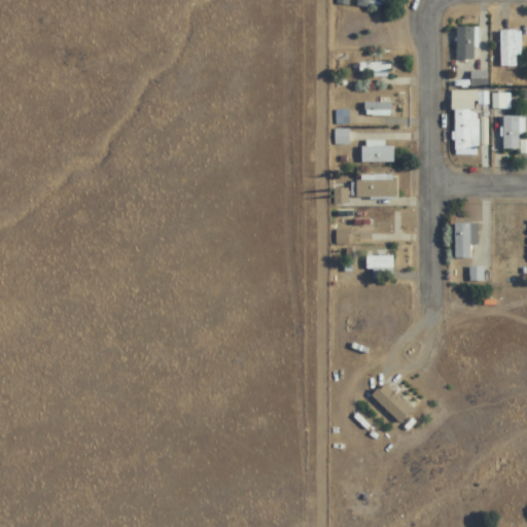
[(475,28),(456,28),(456,61),(475,61),(475,28)]
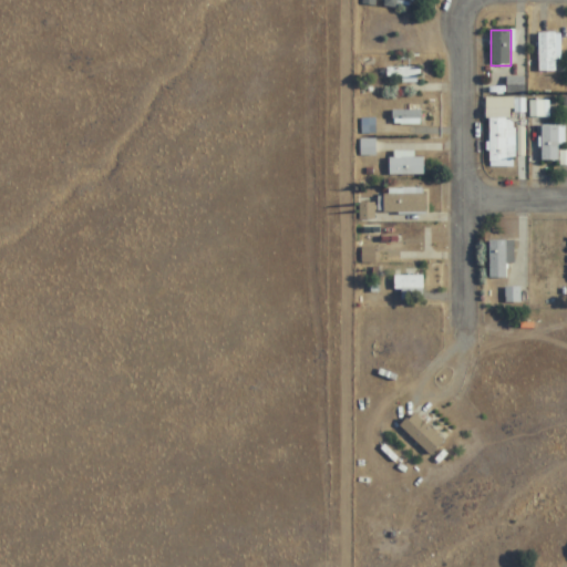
[(538,72),(559,72),(559,33),(538,33),(538,72)]
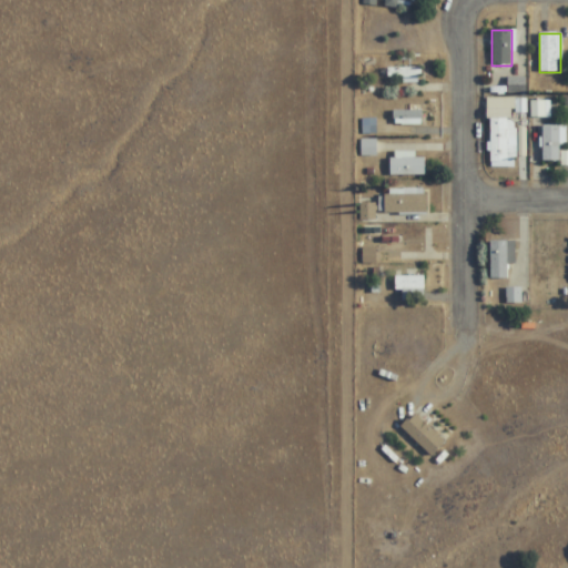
[(517,168),(516,99),(489,99),(490,168),(517,168)]
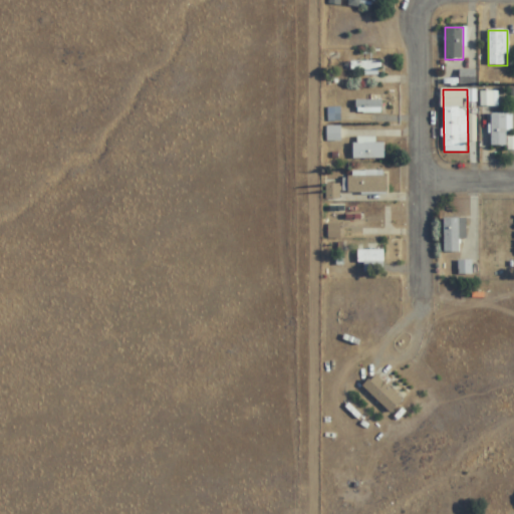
[(381,100),(356,100),(356,112),(381,112),(381,100)]
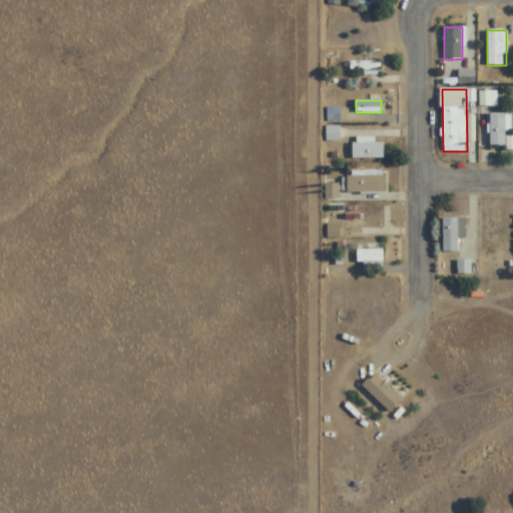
[(340,120),(340,107),(327,107),(328,121),(340,120)]
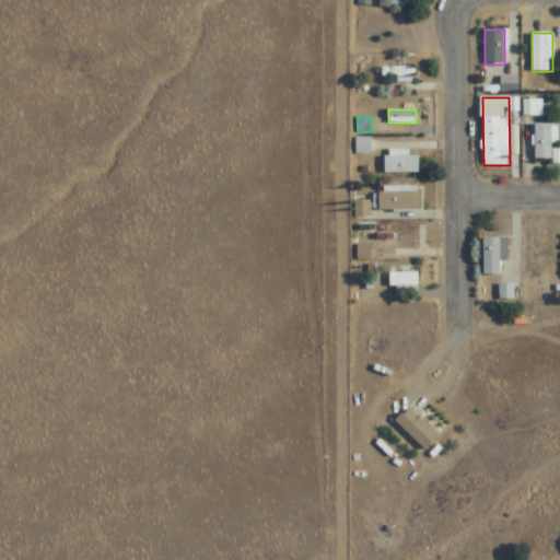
[(552,161),(552,125),(535,125),(535,161),(552,161)]
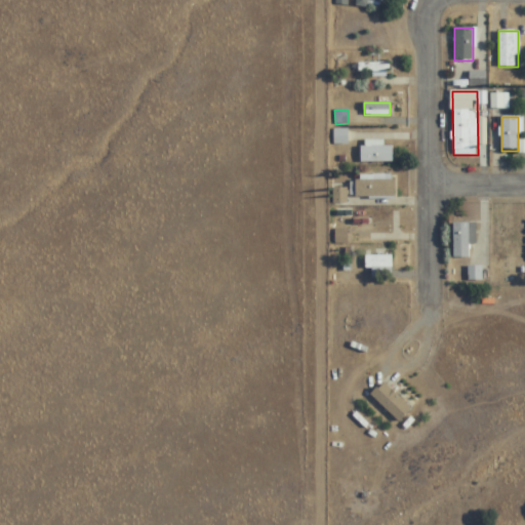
[(334,129),(334,144),(349,144),(349,129),(334,129)]
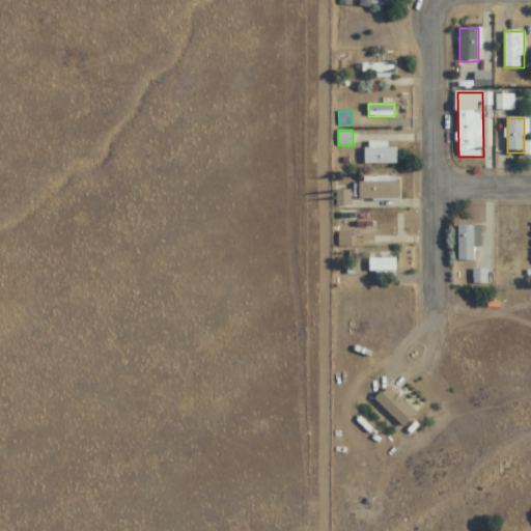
[(365,164),(398,164),(398,147),(388,147),(388,144),(365,144),(365,164)]
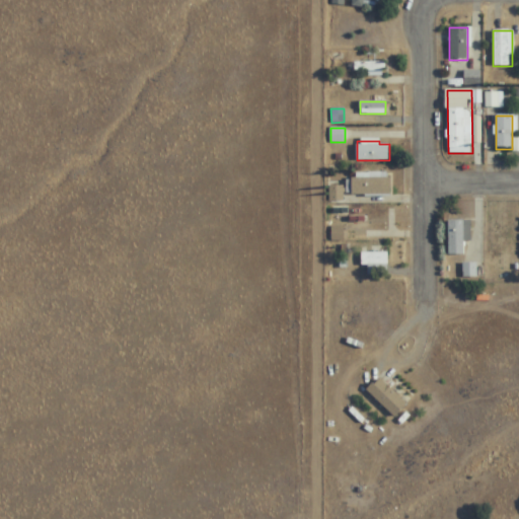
[(351,195),(390,195),(390,173),(351,173),(351,195)]
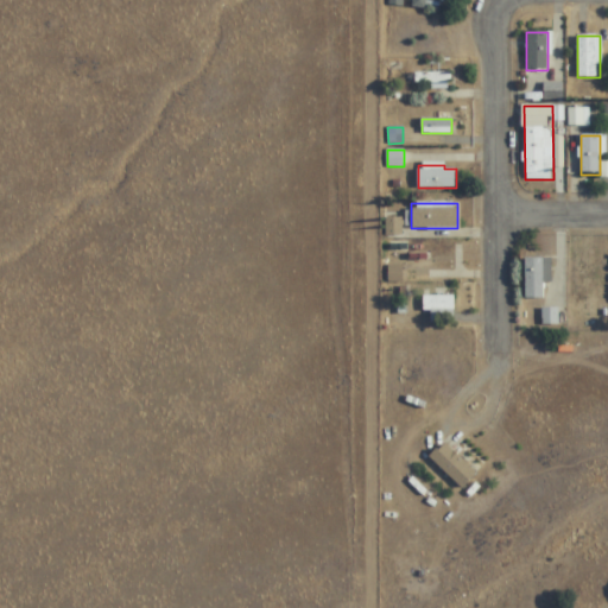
[(525,298),(545,298),(545,284),(551,284),(551,258),(525,258),(525,298)]
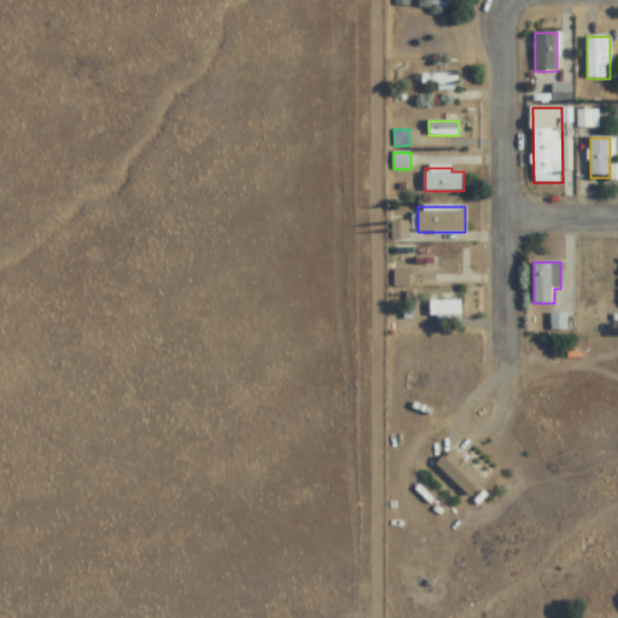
[(461,299),(430,299),(430,318),(438,318),(438,328),(461,328),(461,299)]
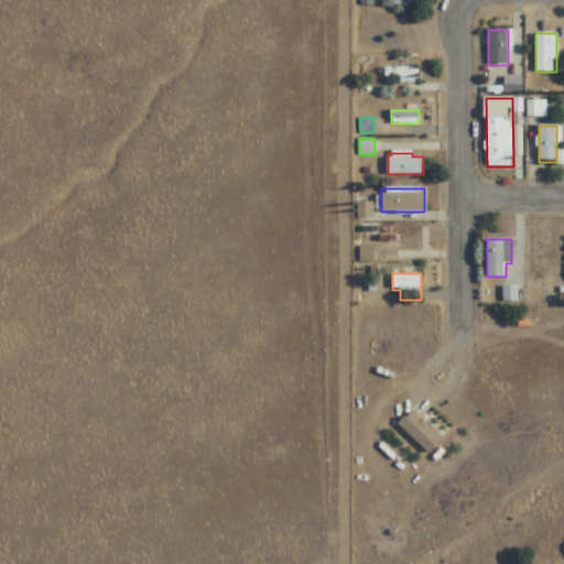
[(397,427),(431,454),(444,438),(410,411),(397,427)]
